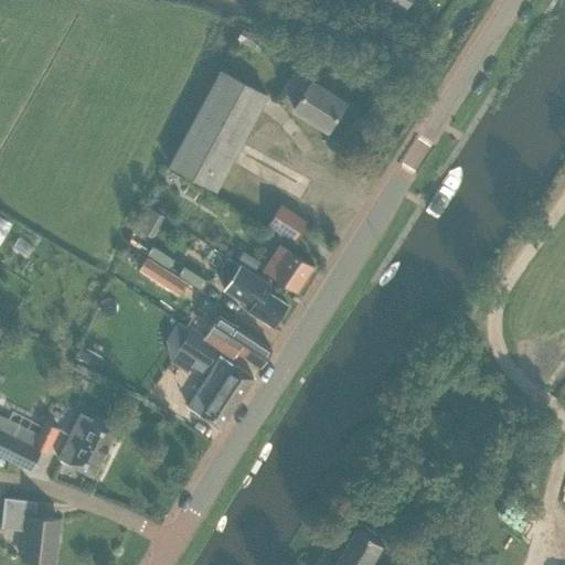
[(382,0),(402,11),(408,0),(382,0)]
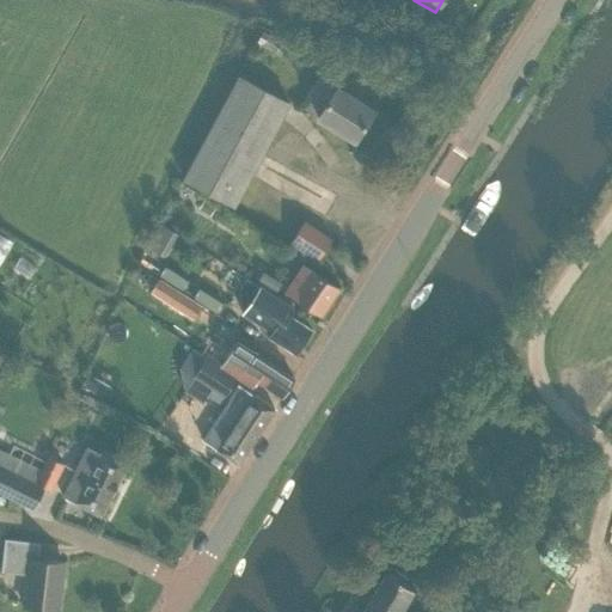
[(184,178),(234,206),(289,104),(238,77),(184,178)]
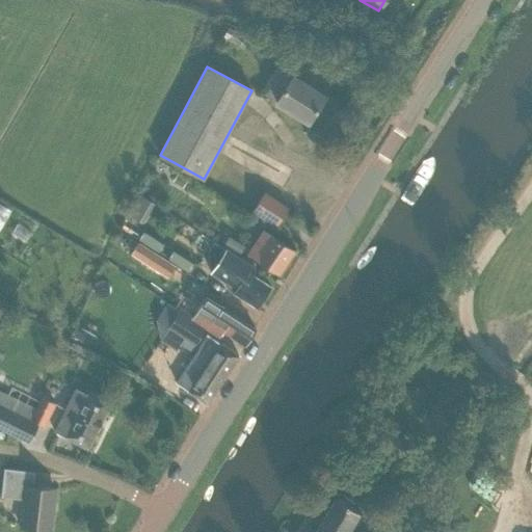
[(267,81),(283,91),(276,102),(309,122),(325,96),(292,76),(276,67),(267,81)]
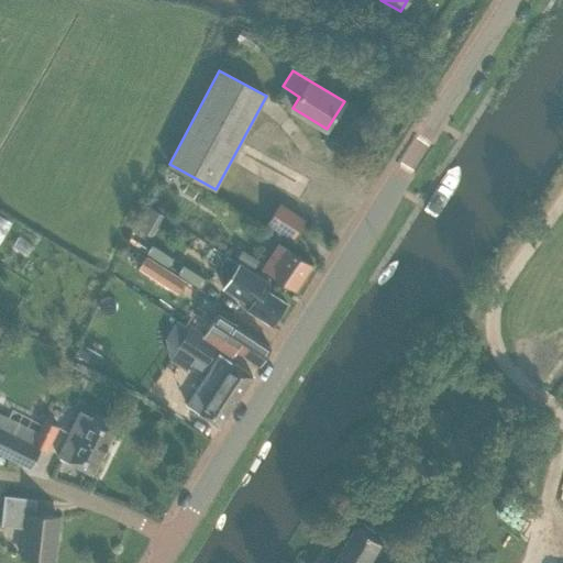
[(187,184),(181,191),(195,199),(199,191),(187,184)]
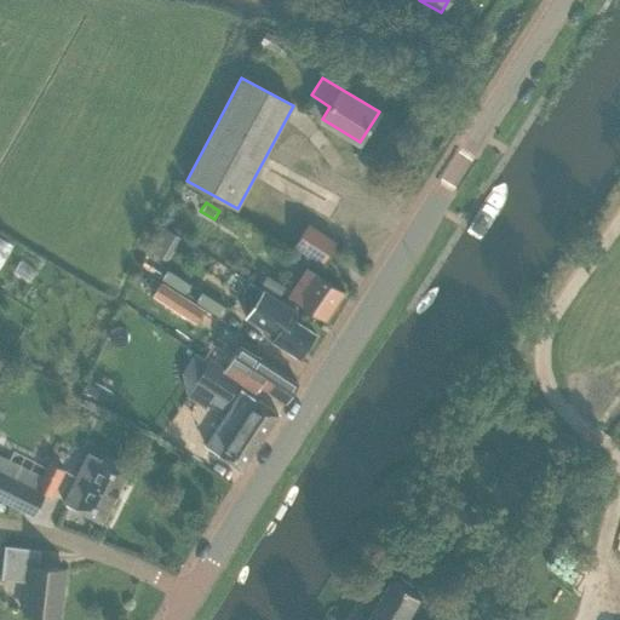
[(336,241),(309,223),(293,247),(321,265),(336,241)]
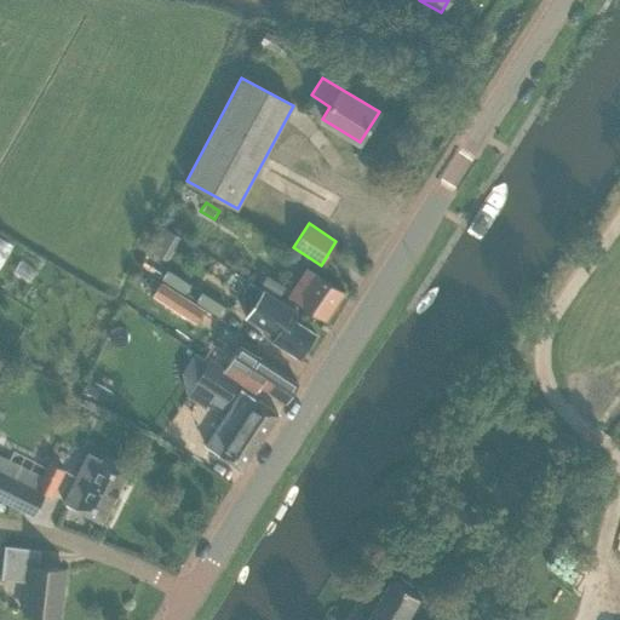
[(1,228),(0,229),(0,262),(17,240),(1,228)]
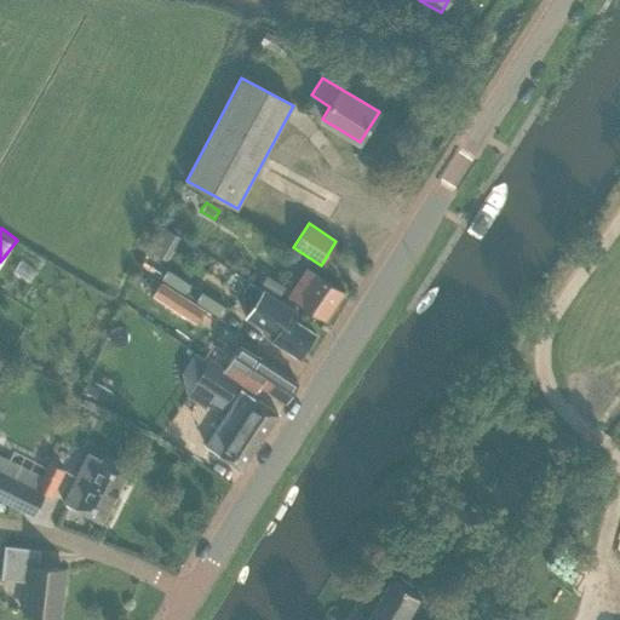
[(149,251),(167,260),(181,237),(162,228),(149,251)]
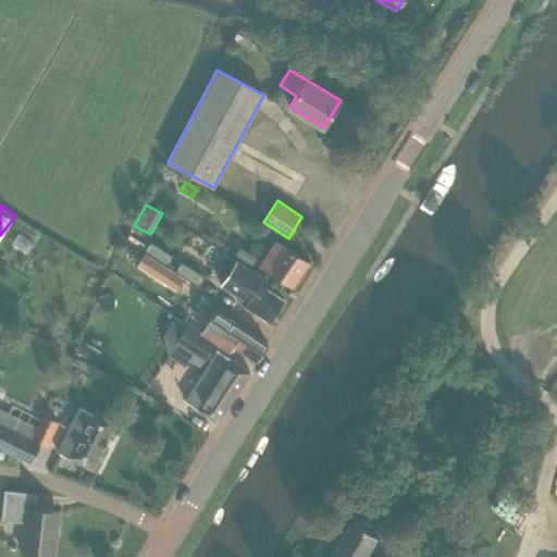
[(308,262),(276,242),(260,265),(292,286),(308,262)]
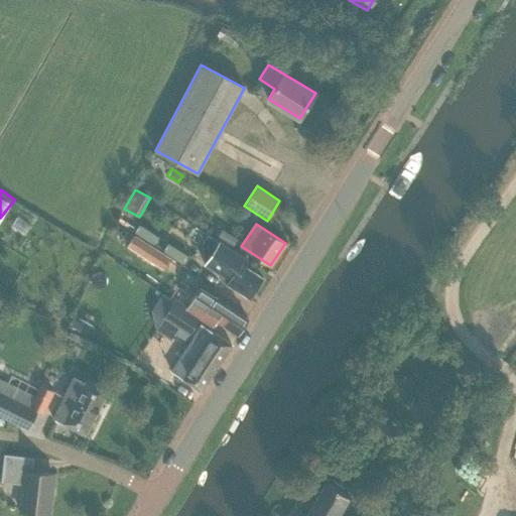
[(221,231),(217,239),(230,248),(236,239),(222,230),(221,231)]
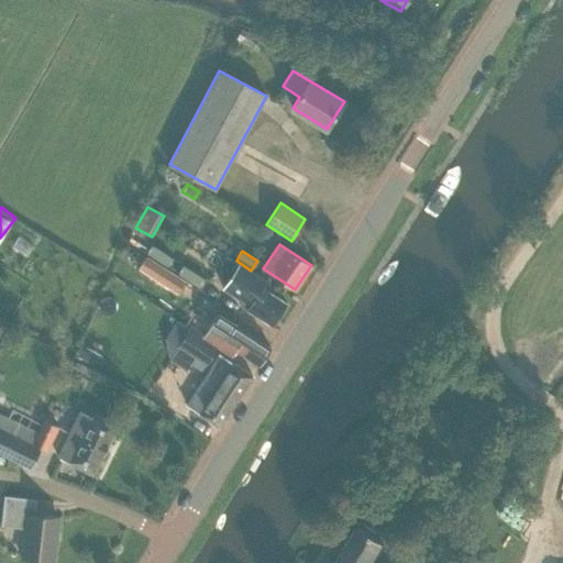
[(266,290),(271,284),(251,271),(236,261),(235,262),(225,255),(220,265),(223,289),(241,300),(239,304),(272,326),(286,304),(266,290)]
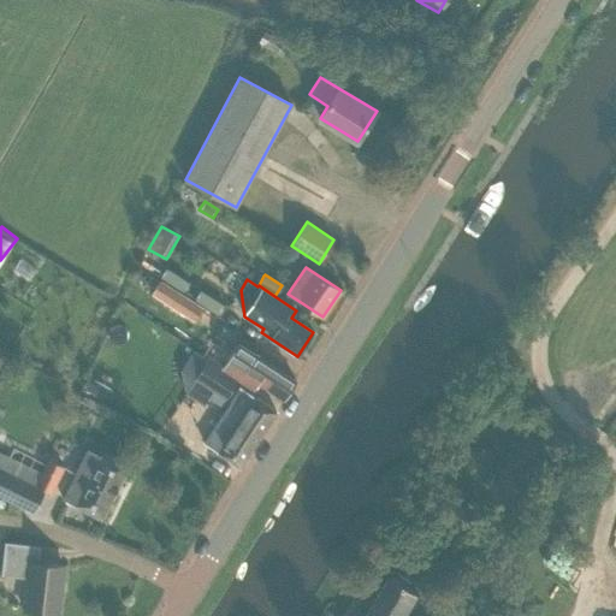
[(169,303),(177,290),(160,280),(155,289),(152,294),(169,303)]
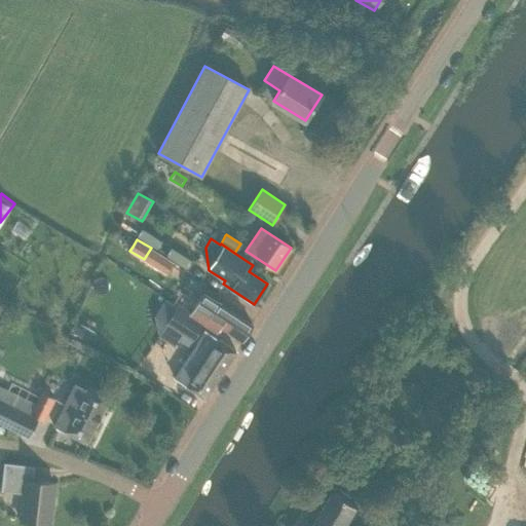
[(186,269),(191,263),(159,243),(155,251),(186,269)]
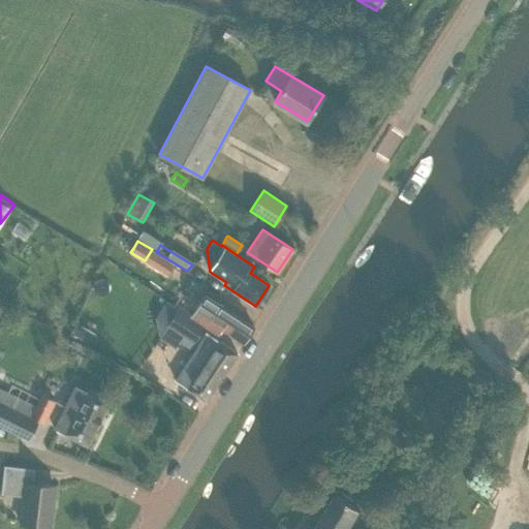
[(152,249),(145,260),(166,275),(174,263),(152,249)]
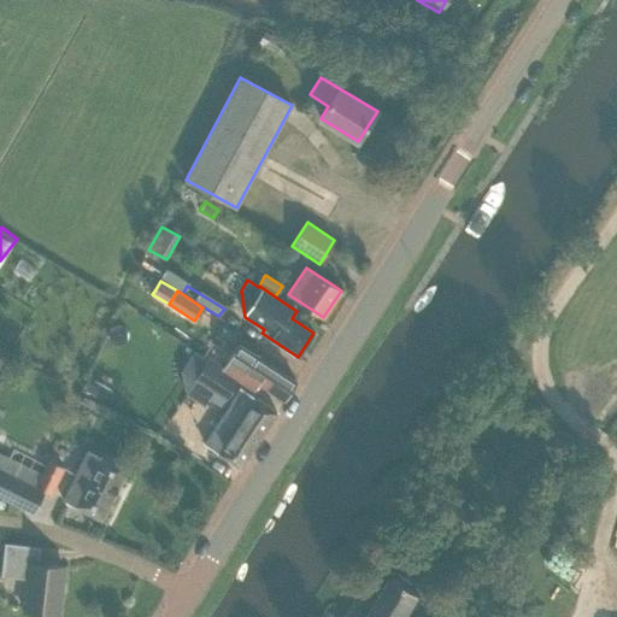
[(238,351),(246,339),(224,324),(217,336),(238,351)]
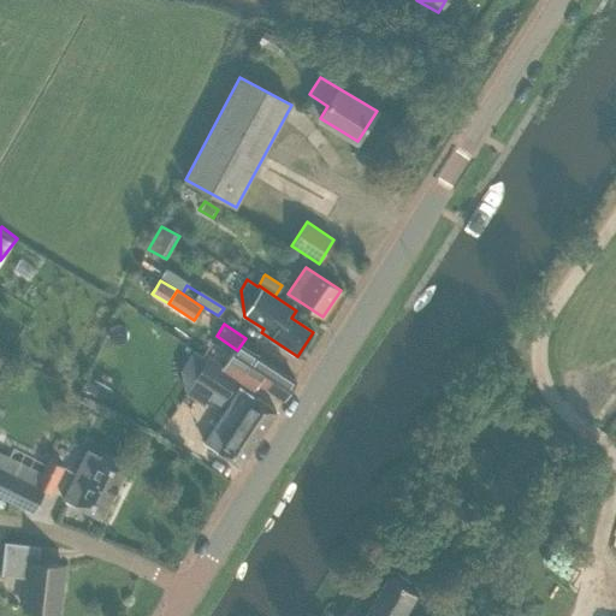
[(231,355),(211,341),(202,355),(223,368),(231,355)]
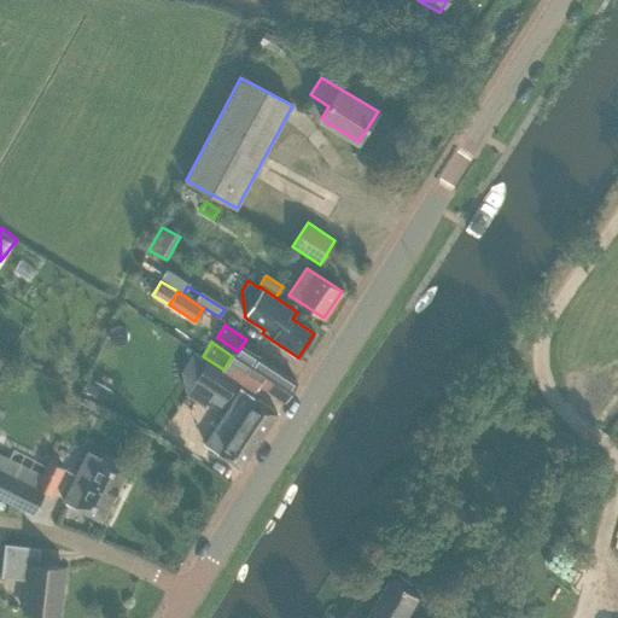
[(191,378),(202,361),(190,353),(179,369),(191,378)]
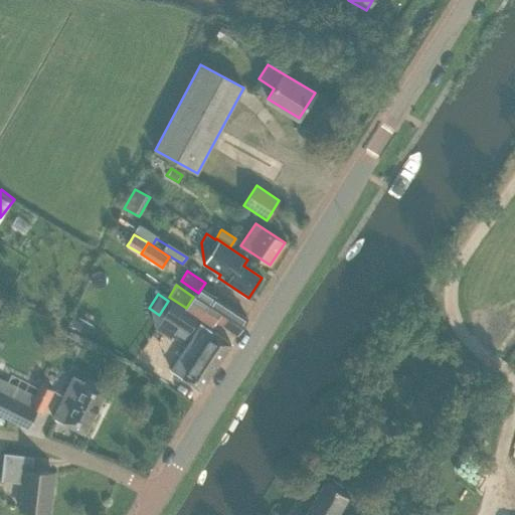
[(224,304),(213,296),(199,316),(212,325),(215,319),(236,333),(246,318),(225,304),(224,304)]
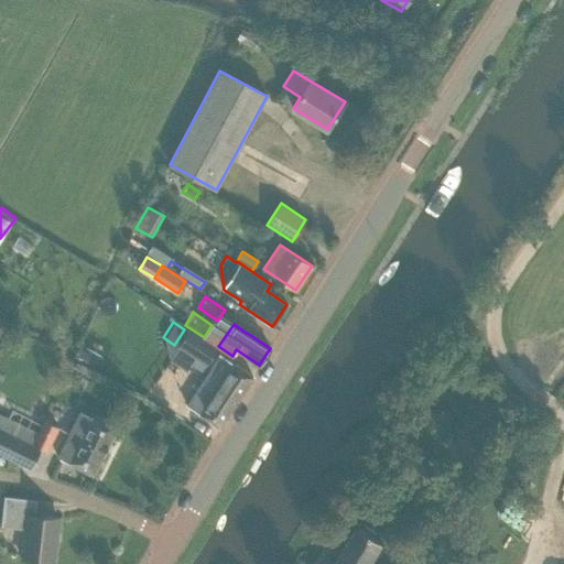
[(191,329),(179,347),(208,367),(220,348),(191,329)]
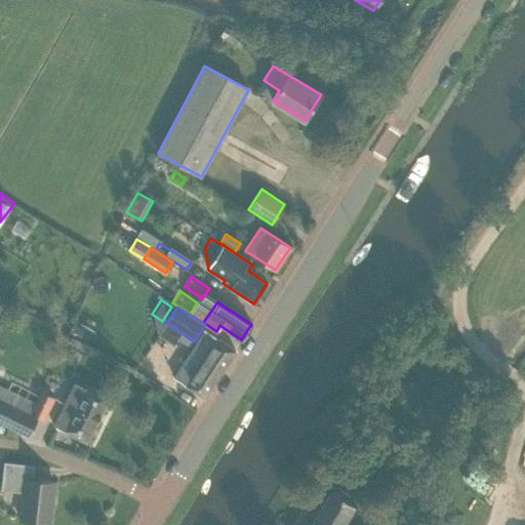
[(77,324),(73,331),(73,332),(86,339),(90,332),(78,325),(77,324)]
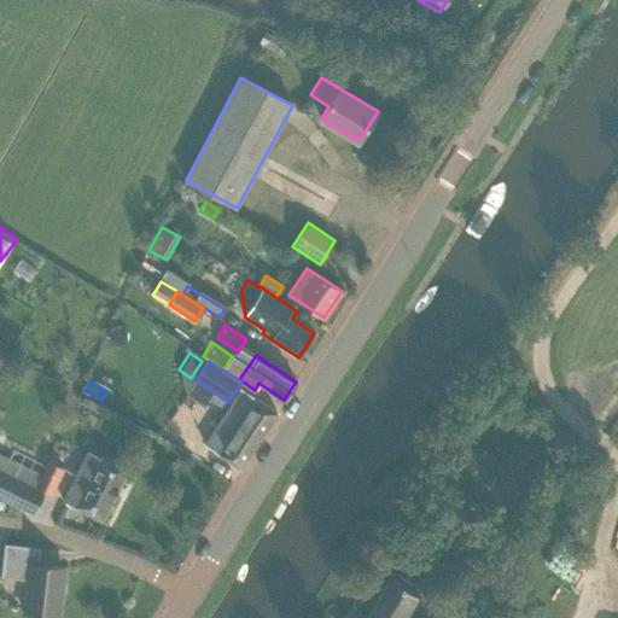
[(217,453),(239,468),(277,412),(254,397),(252,398),(240,391),(207,443),(219,450),(217,453)]
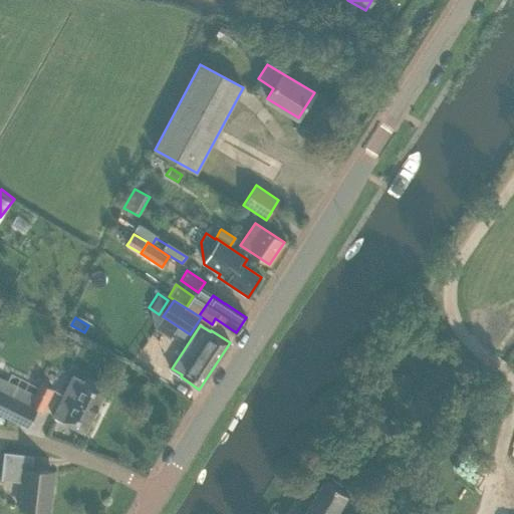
[(71,330),(70,331),(68,335),(68,336),(92,348),(95,342),(71,330)]
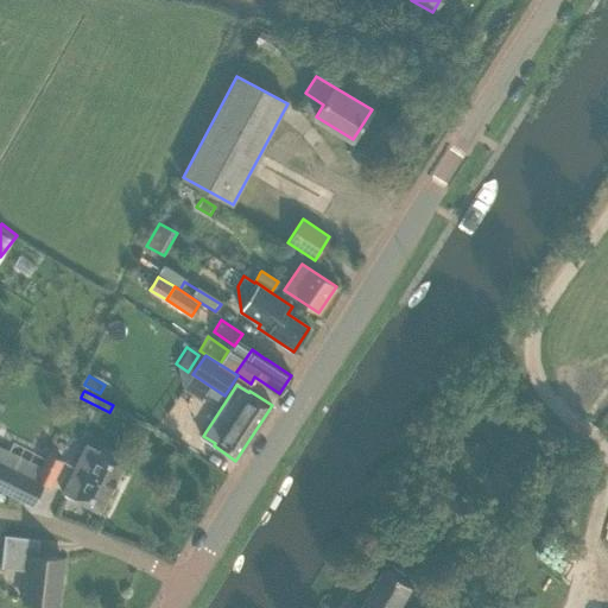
[(99,450),(86,443),(62,493),(100,512),(126,460),(101,447),(99,450)]
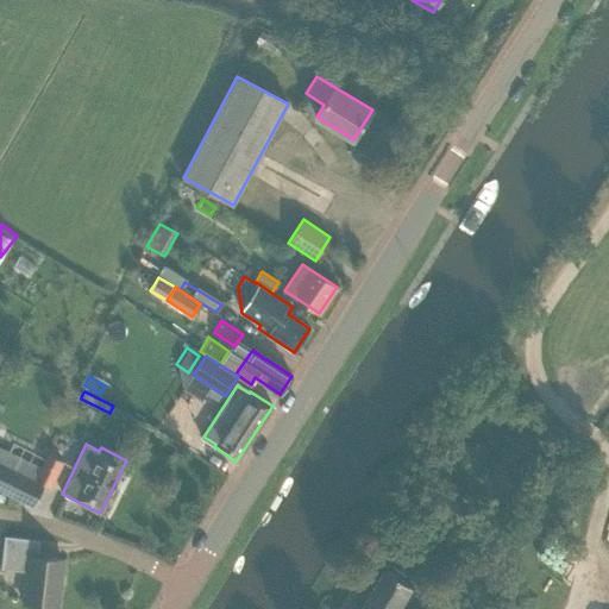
[(0,490),(33,506),(43,484),(50,489),(63,463),(49,454),(36,479),(0,463),(0,490)]
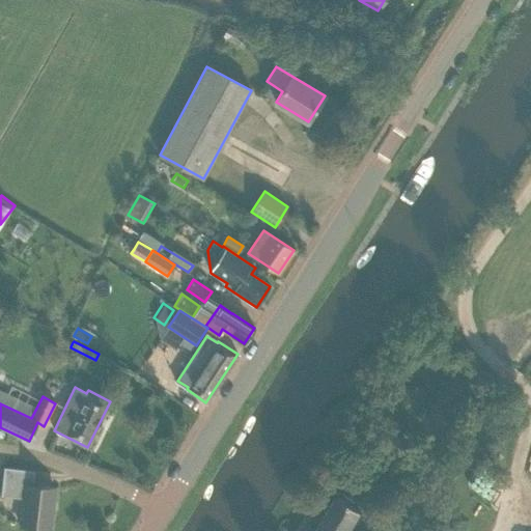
[(0,496),(24,499),(21,526),(50,529),(55,487),(33,485),(35,471),(4,467),(0,496)]
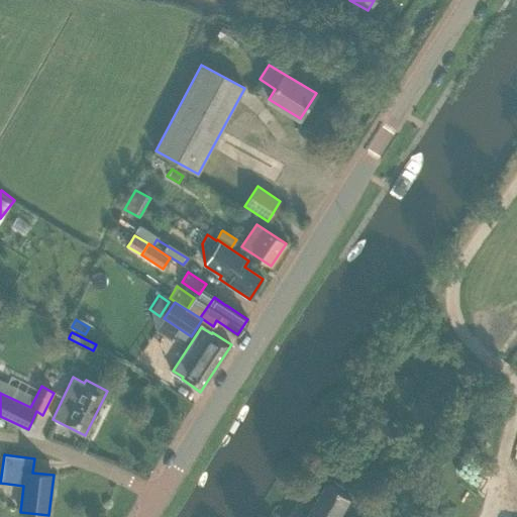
[(335,516),(347,498),(324,484),(304,516),(335,516)]
